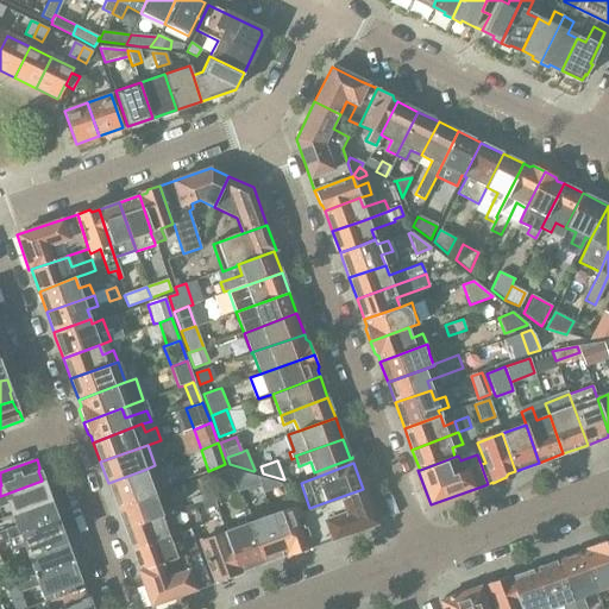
[(228,469),(206,476),(208,484),(213,482),(217,491),(234,484),(228,469)]
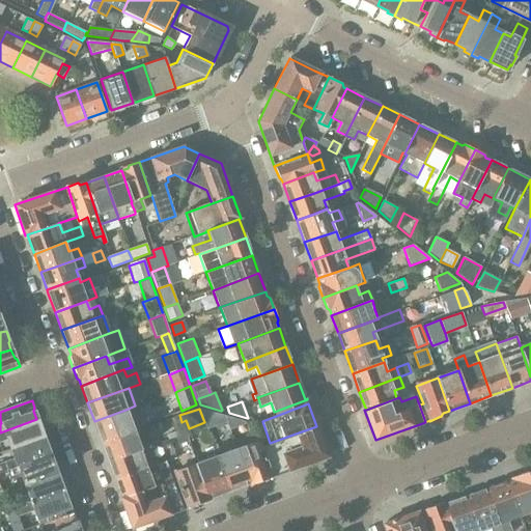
[(225,416),(199,409),(204,422),(206,426),(206,428),(227,420),(225,416)]
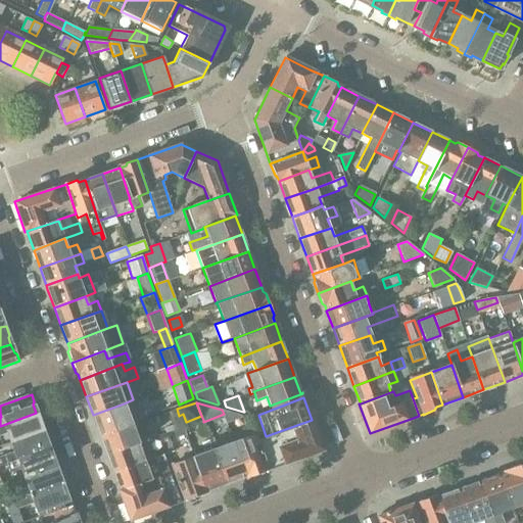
[(99,433),(101,437),(132,425),(131,421),(140,418),(137,409),(127,412),(124,403),(93,415),(99,433)]
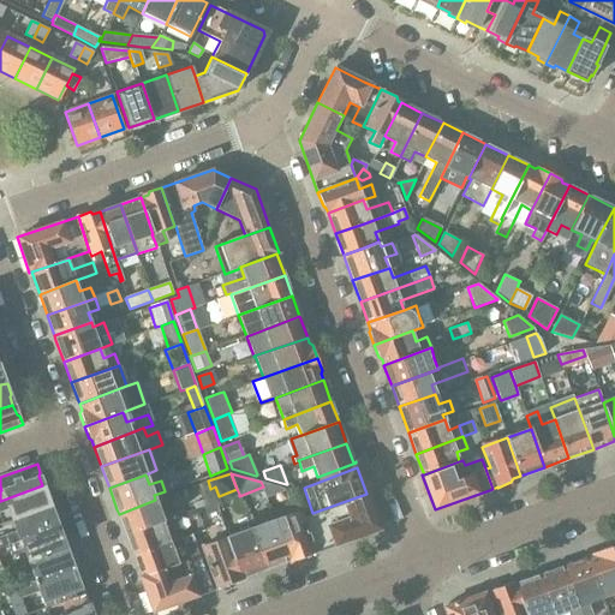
[(199,484),(207,506),(215,502),(210,489),(208,481),(199,484)]
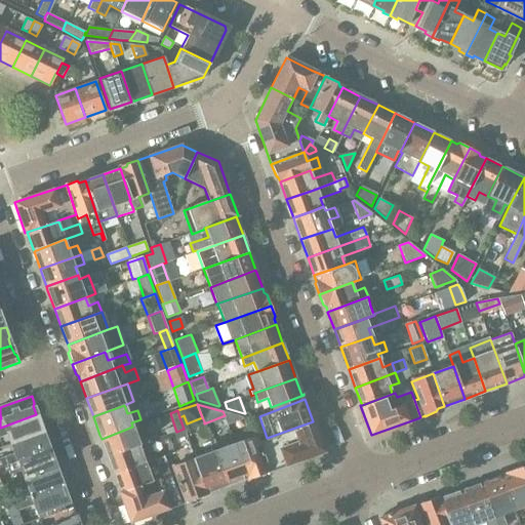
[(233,414),(223,411),(225,415),(228,423),(241,418),(241,416),(233,414)]
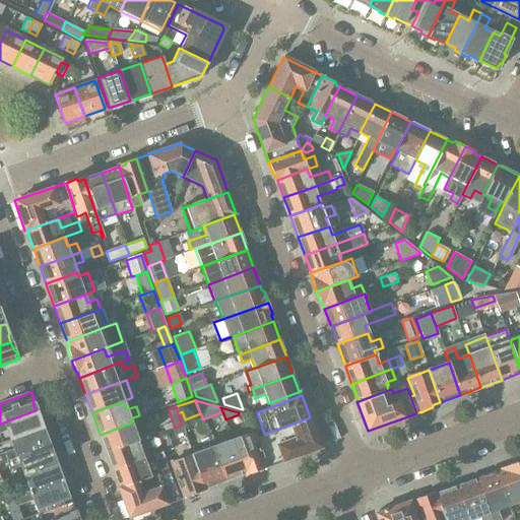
[(39,417),(36,410),(0,424),(0,432),(7,430),(11,440),(44,428),(41,418),(39,417)]
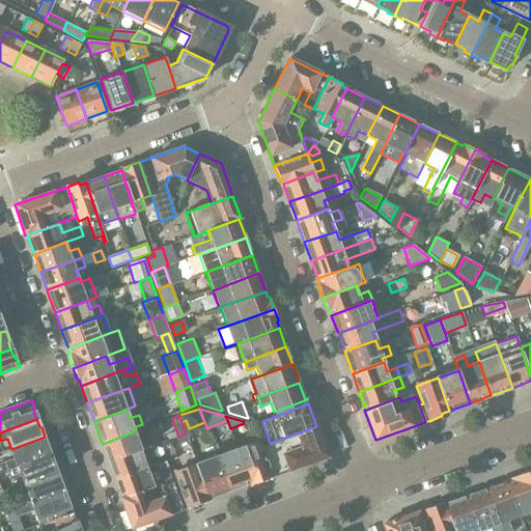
[(314,463),(328,456),(316,426),(296,434),(299,443),(294,445),(296,451),(267,462),(272,477),(282,474),(314,463)]
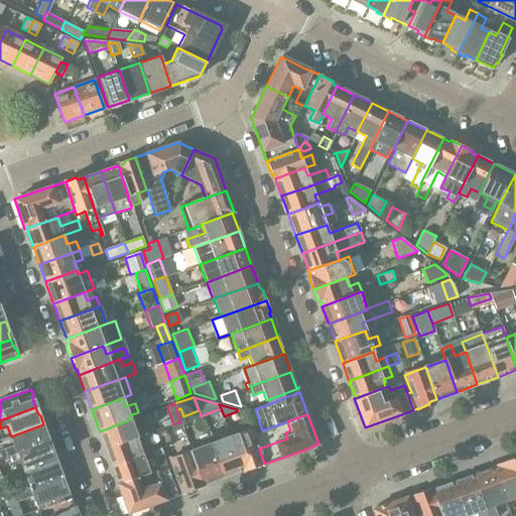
[(106,448),(146,434),(143,425),(134,428),(130,419),(100,431),(106,448)]
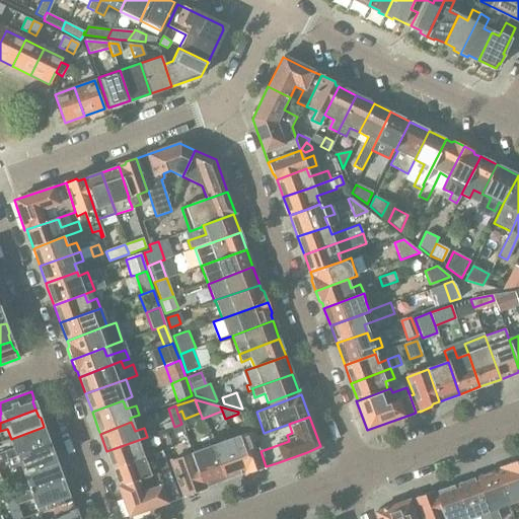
[(173,435),(184,431),(181,424),(174,427),(171,428),(173,435)]
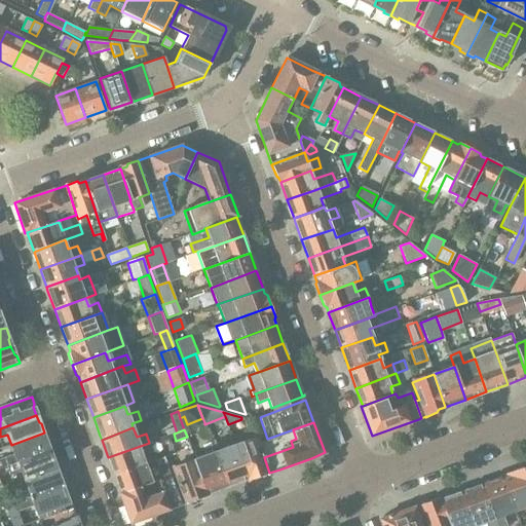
[(0,468),(7,466),(49,452),(46,445),(48,442),(44,433),(11,445),(14,454),(0,459),(0,468)]
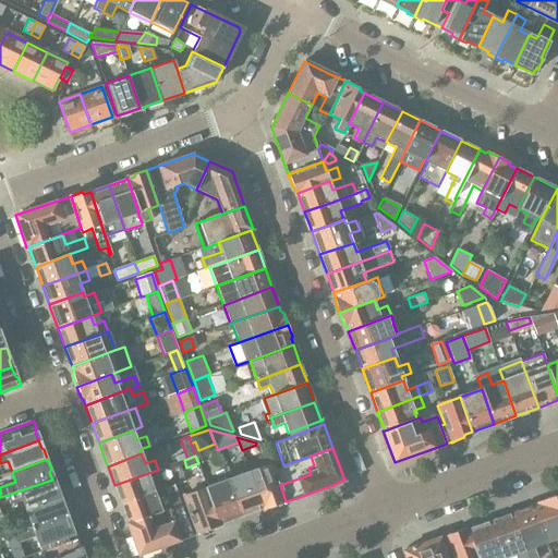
[(171,473),(181,470),(178,461),(168,465),(171,473)]
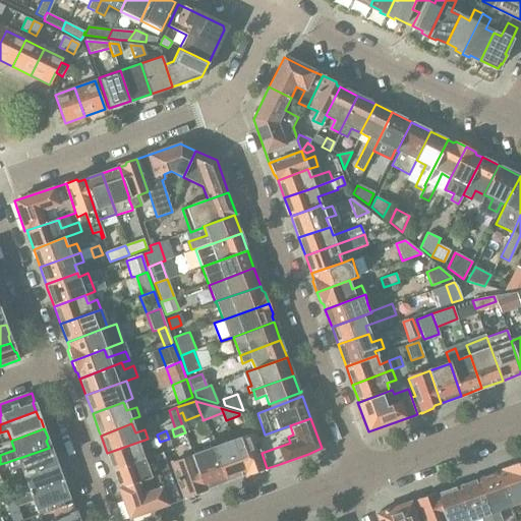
[(254,435),(234,443),(242,465),(245,473),(252,471),(254,472),(267,468),(262,453),(254,435)]
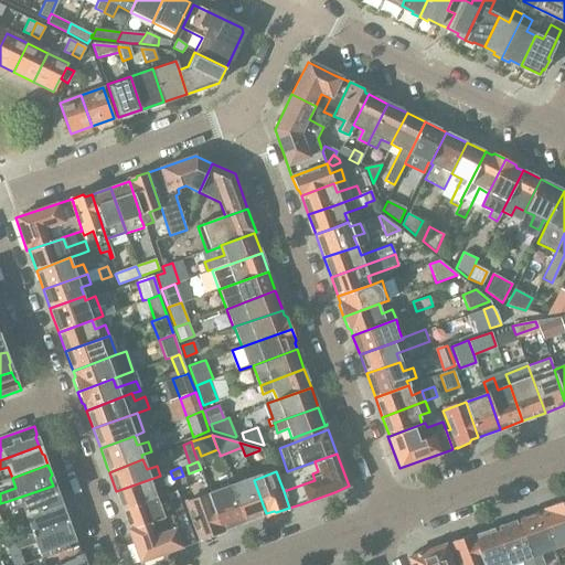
[(124,510),(139,504),(157,498),(153,488),(163,484),(160,476),(116,491),(124,510)]
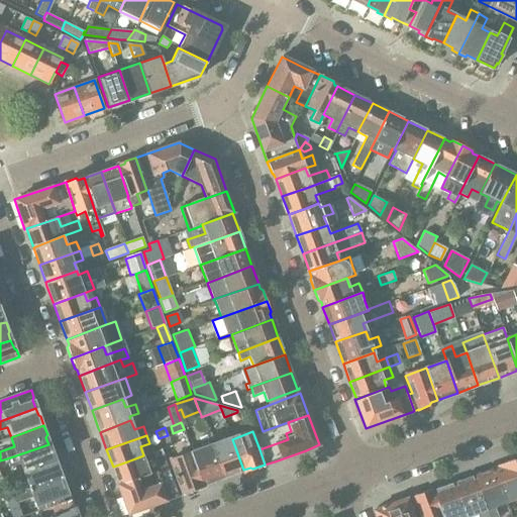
[(240,461),(232,439),(213,446),(218,461),(224,477),(243,470),(240,461)]
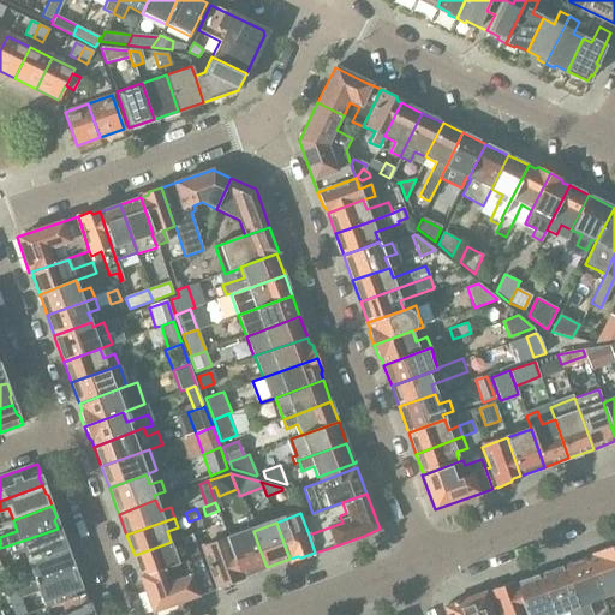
[(9,545),(10,549),(12,555),(24,550),(29,561),(67,548),(64,537),(60,536),(58,529),(9,545)]
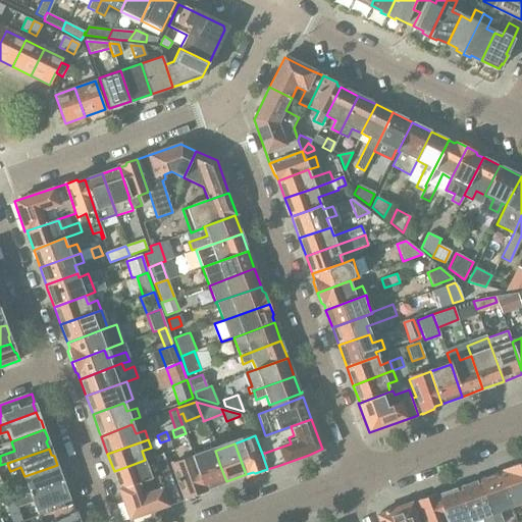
[(195,458),(198,466),(206,489),(226,481),(220,466),(215,451),(195,458)]
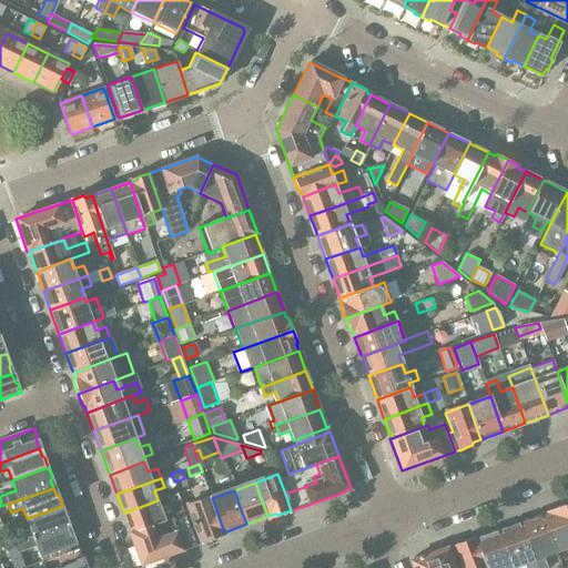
[(124,513),(131,531),(151,524),(163,519),(160,511),(172,507),(169,497),(158,500),(140,507),(124,513)]
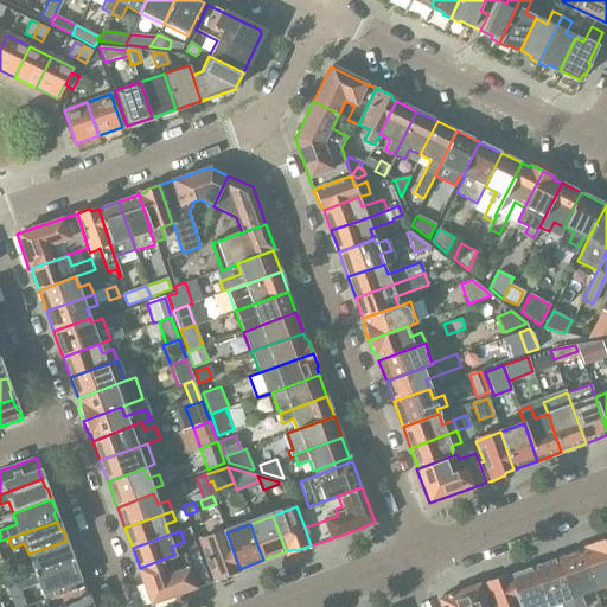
[(230,542),(227,532),(200,542),(213,581),(228,575),(229,573),(240,569),(230,542)]
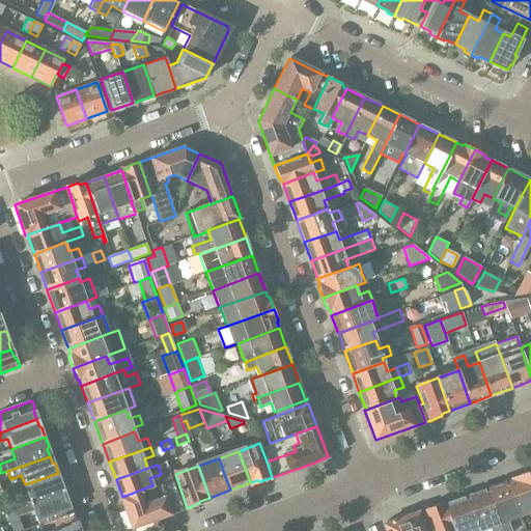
[(514,478),(507,481),(520,516),(520,518),(530,512),(530,481),(528,472),(521,474),(515,476),(514,478)]
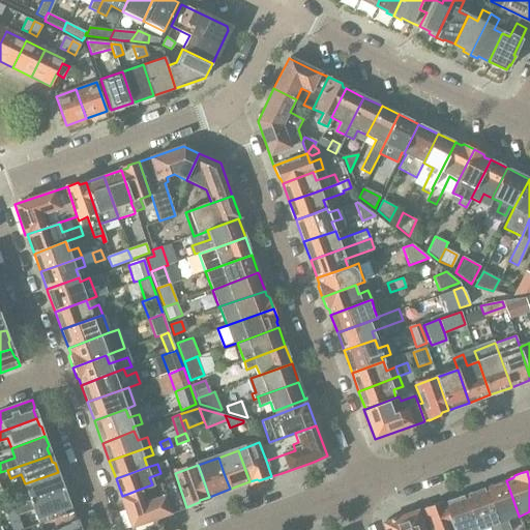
[(5,510),(13,507),(63,490),(60,482),(62,480),(58,472),(25,483),(28,493),(7,500),(6,498),(0,500),(0,509),(4,508),(5,510)]
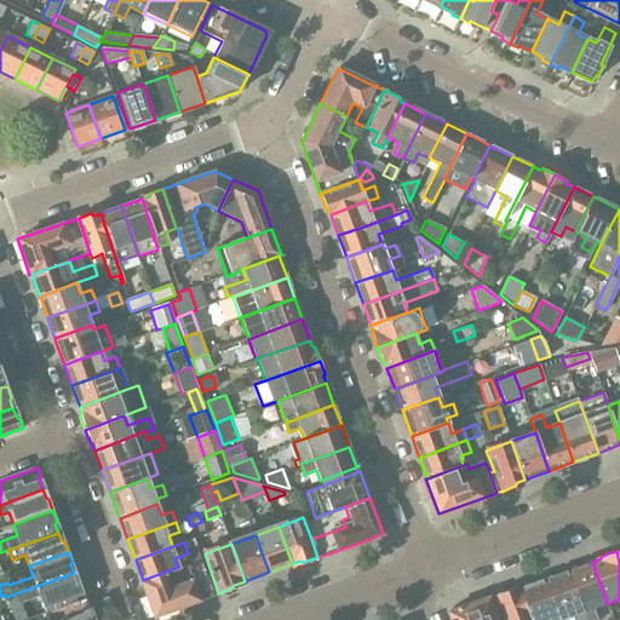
[(154,616),(214,595),(201,561),(187,567),(193,583),(177,589),(174,584),(171,585),(165,572),(143,580),(141,581),(154,616)]
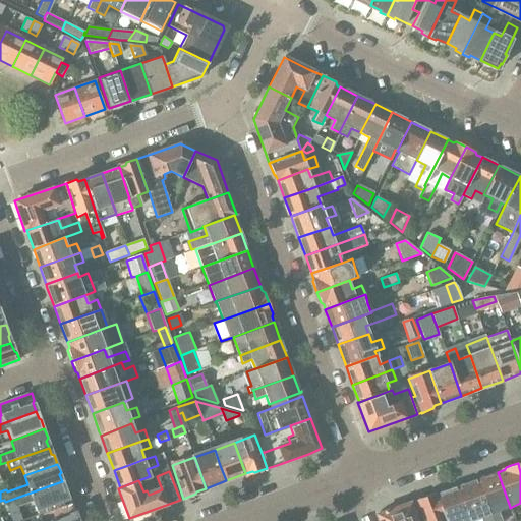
[(502,520),(499,511),(510,507),(498,472),(478,479),(493,520),(502,520)]
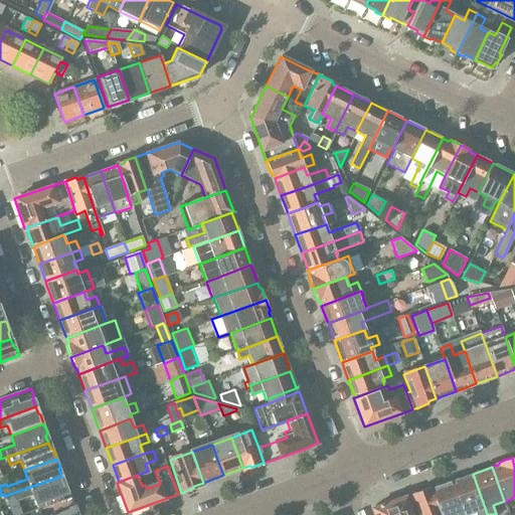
[(487,514),(473,474),(452,481),(464,514),(477,510),(478,514),(487,514)]
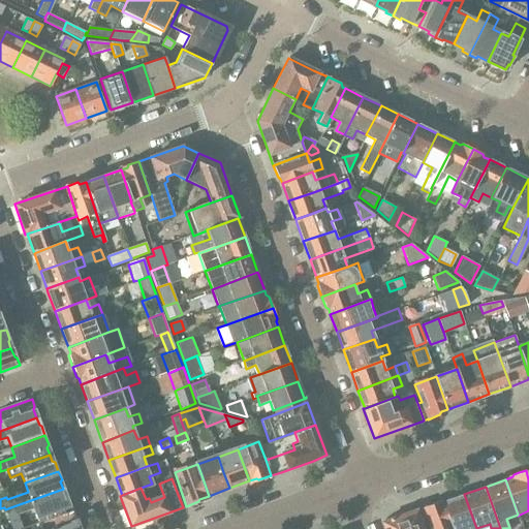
[(38,519),(69,507),(68,504),(70,503),(67,495),(65,495),(63,489),(13,506),(18,516),(34,508),(38,519)]
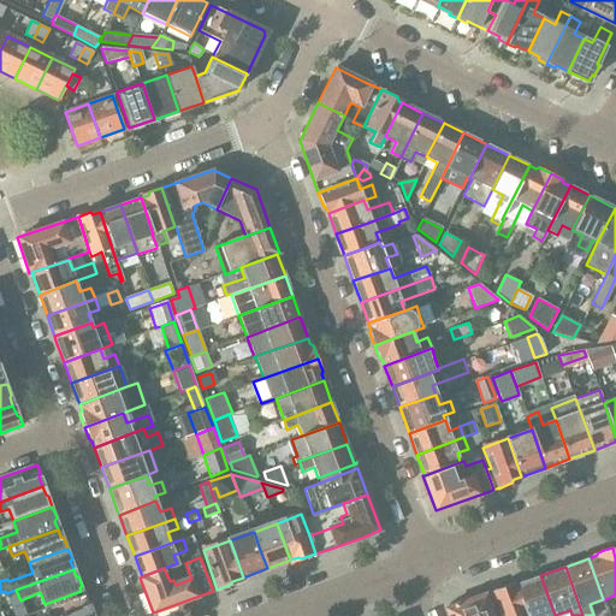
[(540,575),(515,584),(527,615),(552,615),(555,615),(540,575)]
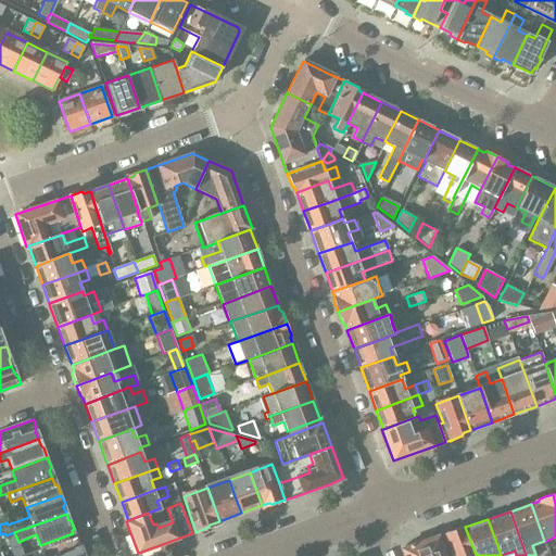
[(450,555),(476,555),(465,527),(465,526),(442,533),(450,555)]
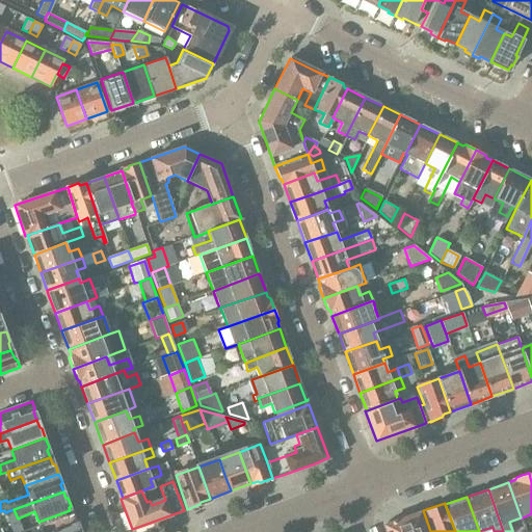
[(22,531),(17,519),(18,519),(14,509),(5,512),(11,531),(22,531)]
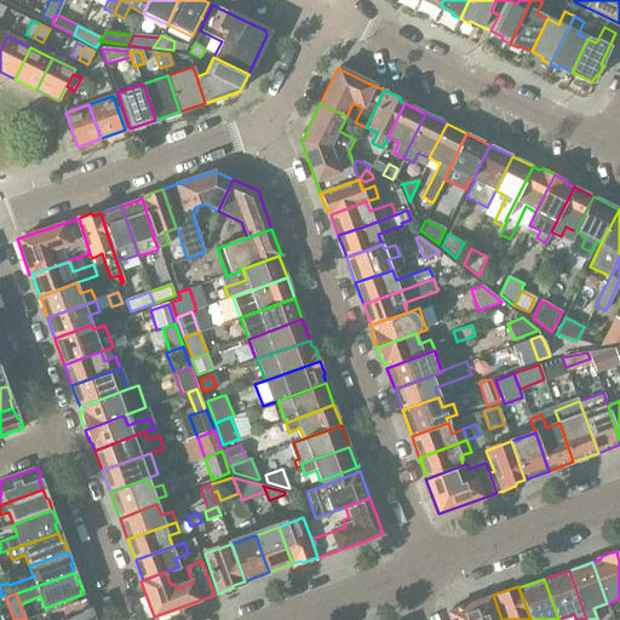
[(49,619),(93,619),(85,597),(46,613),(49,619)]
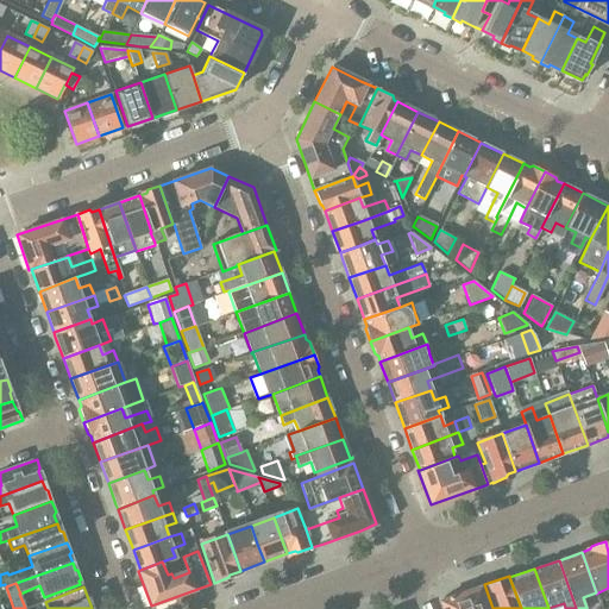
[(487,608),(479,586),(439,601),(441,608),(487,608)]
